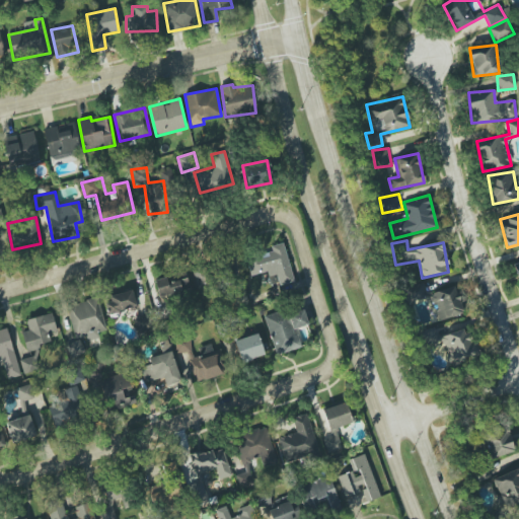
[(276,276),(279,285),(293,282),(284,242),(271,245),(272,252),(246,257),(250,276),(268,272),(269,278),(276,276)]
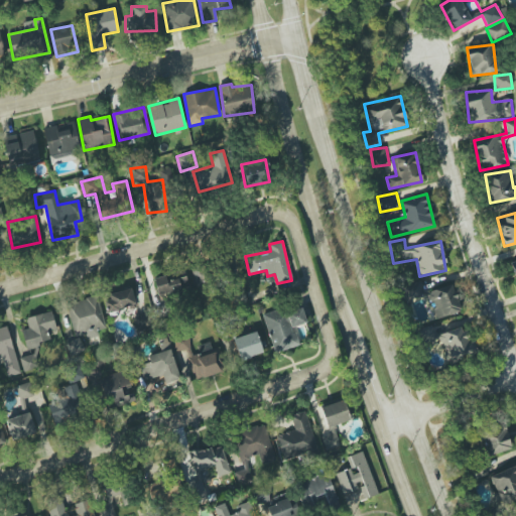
[(191,271),(197,287),(209,283),(204,268),(191,271)]
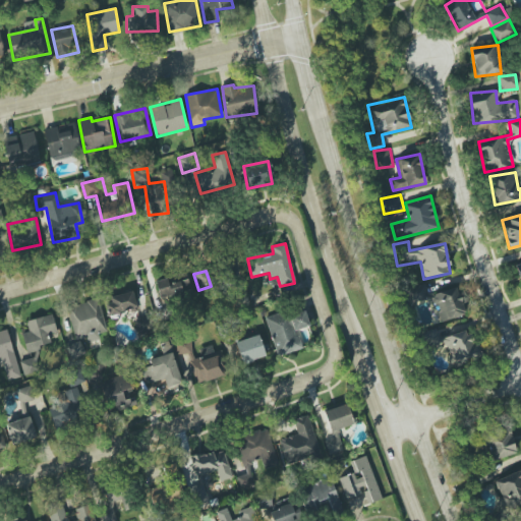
[(155,280),(159,298),(190,292),(187,274),(155,280)]
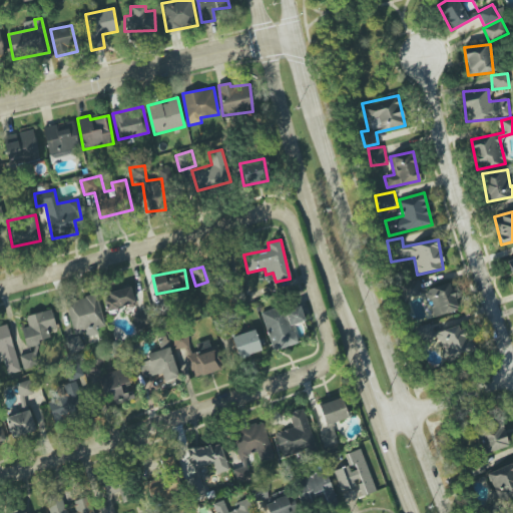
[(422,294),(418,280),(399,285),(403,300),(422,294)]
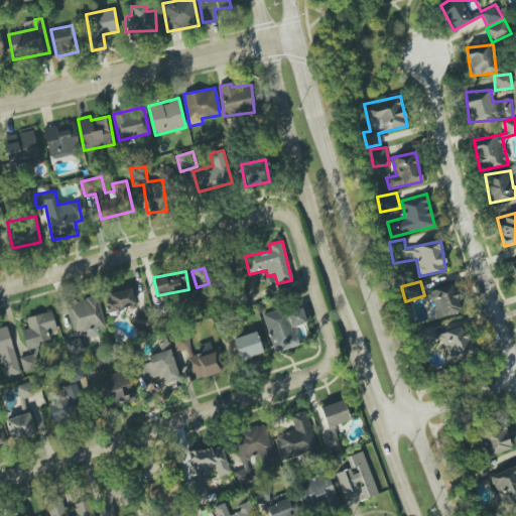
[(436,318),(461,311),(453,284),(428,291),(436,318)]
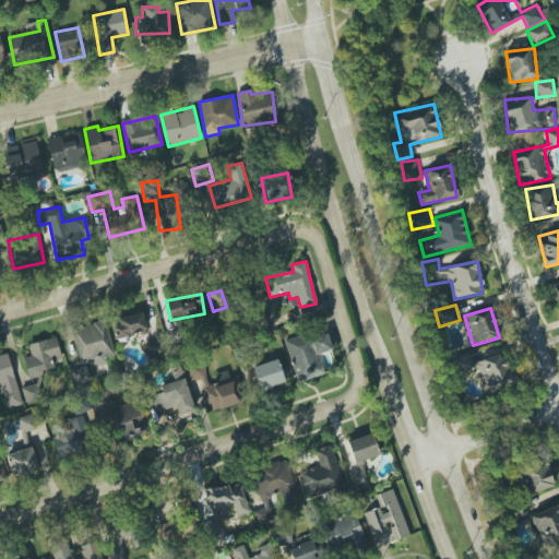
[(106,322),(71,329),(79,366),(93,363),(94,368),(107,365),(105,358),(113,356),(106,322)]
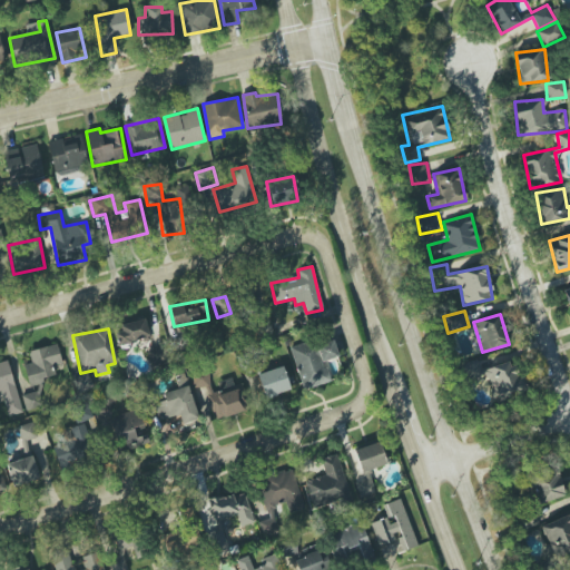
[(291,349),(303,390),(331,381),(327,367),(324,369),(322,362),(338,356),(333,337),(291,349)]
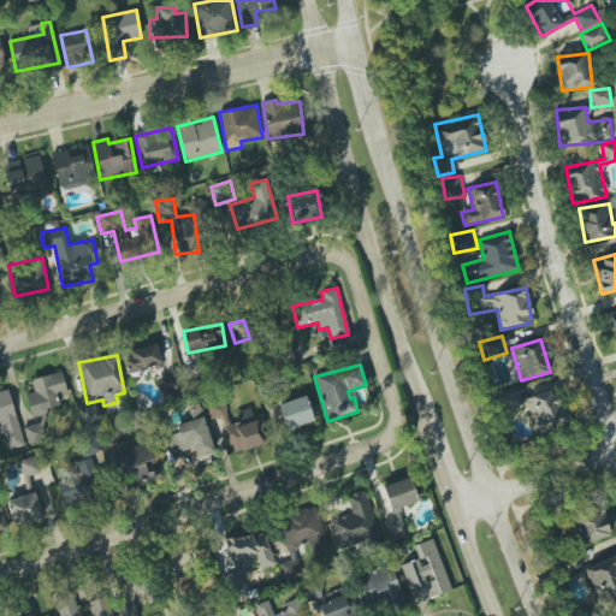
[(58,396),(67,392),(61,371),(30,380),(34,392),(25,395),(31,415),(60,406),(58,396)]
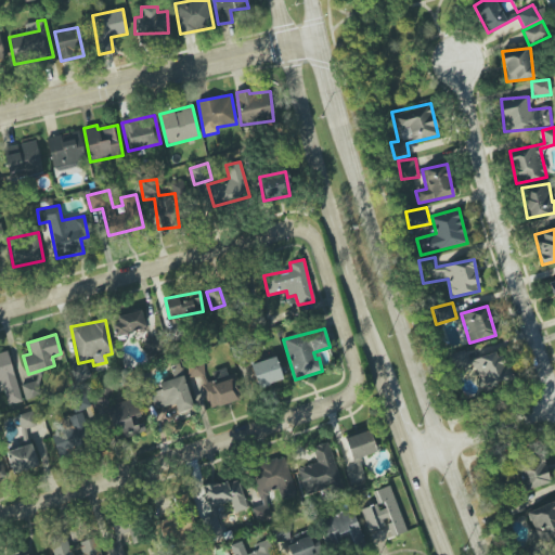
[(163,350),(159,337),(144,340),(147,355),(163,350)]
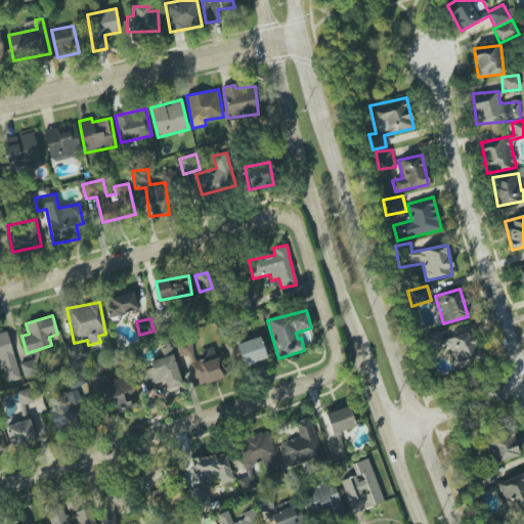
[(455,368),(482,359),(472,330),(442,340),(438,330),(422,335),(427,350),(439,346),(441,351),(449,348),(455,368)]
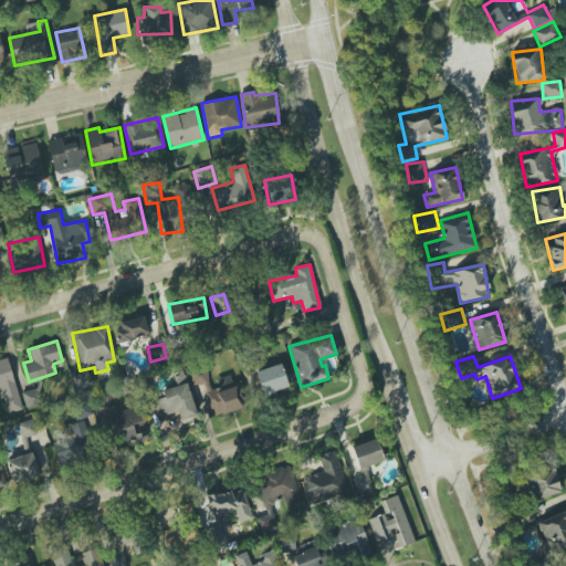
[(22,409),(8,357),(0,359),(0,389),(1,389),(8,413),(22,409)]
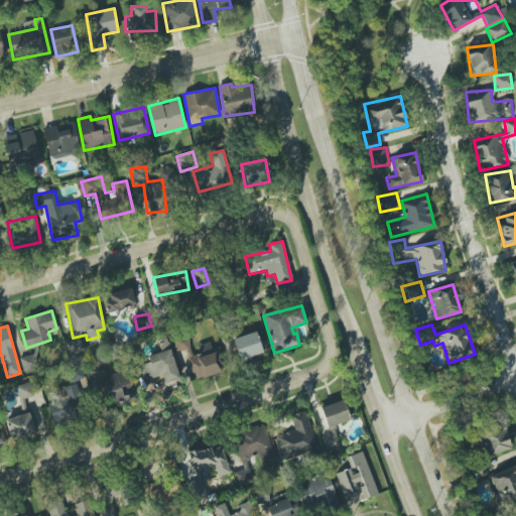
[(262,355),(257,333),(234,338),(239,360),(262,355)]
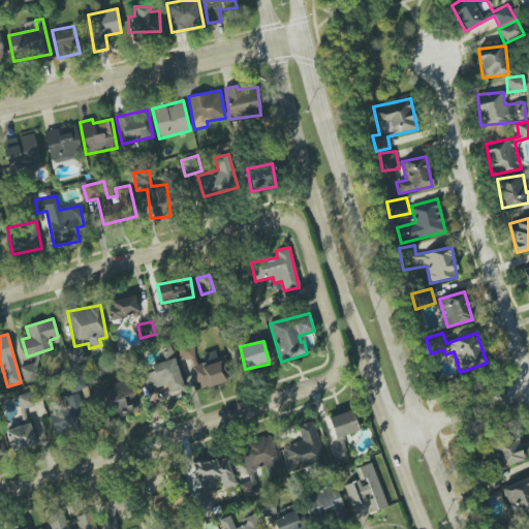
[(231,379),(224,355),(197,364),(191,345),(177,349),(180,361),(190,358),(199,390),(231,379)]
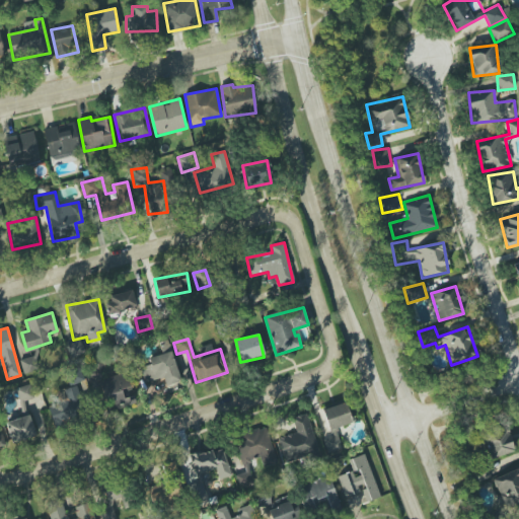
[(65,345),(70,360),(85,355),(80,340),(65,345)]
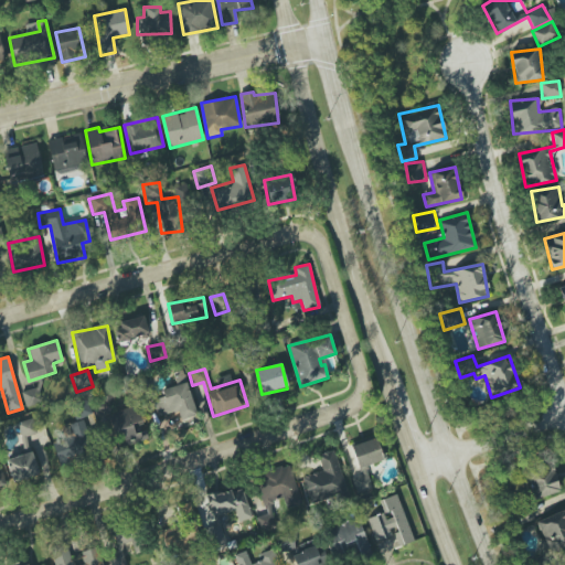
[(177,386),(161,390),(163,397),(155,400),(158,416),(179,412),(180,419),(194,417),(185,372),(173,374),(177,386)]
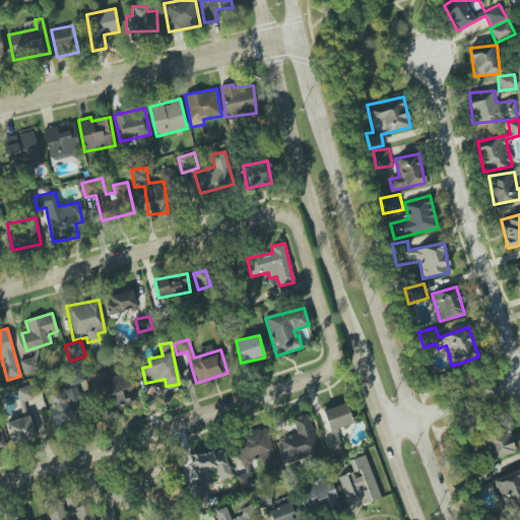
[(137,404),(127,373),(102,381),(111,412),(137,404)]
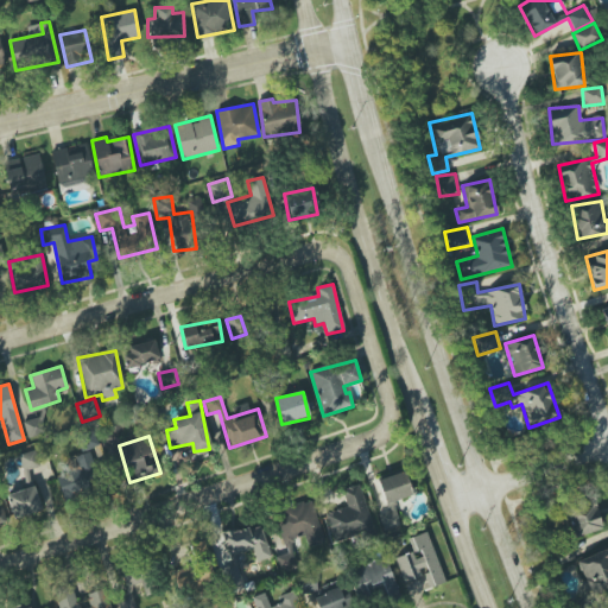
[(56,473),(63,495),(99,485),(92,461),(100,460),(96,449),(67,457),(70,468),(56,473)]
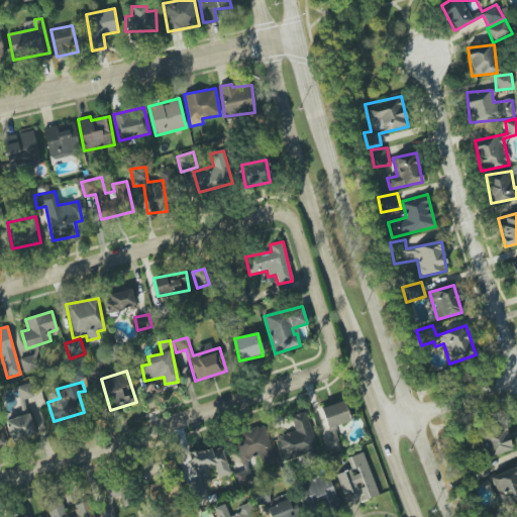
[(15,387),(23,413),(27,412),(23,400),(33,397),(29,383),(15,387)]
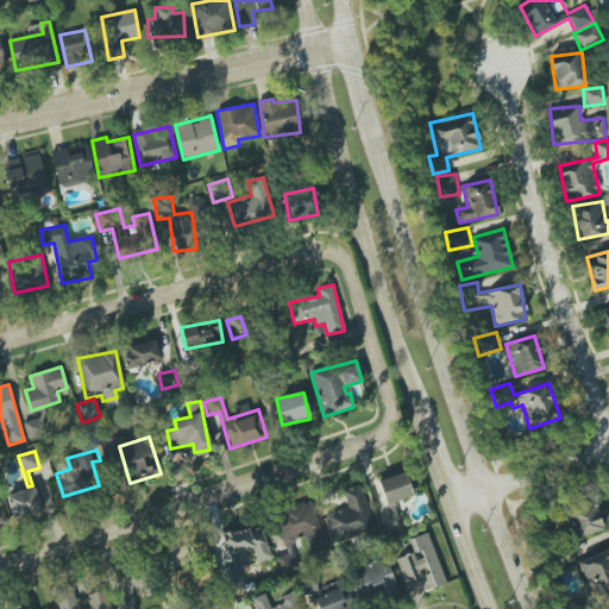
[(378,482),(387,504),(413,495),(405,472),(378,482)]
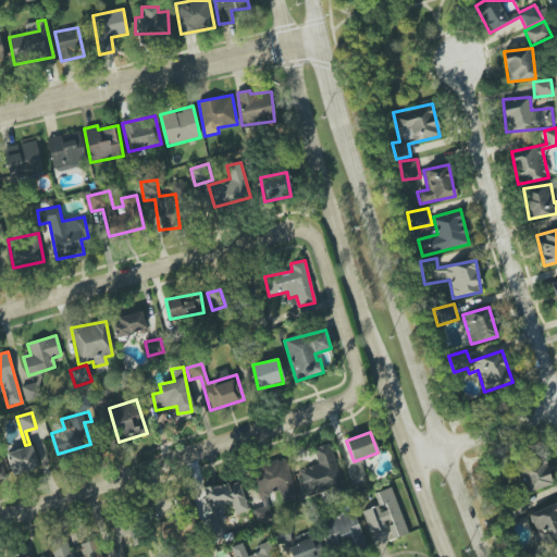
[(313,448),(318,465),(299,470),(306,494),(341,485),(330,444),(313,448)]
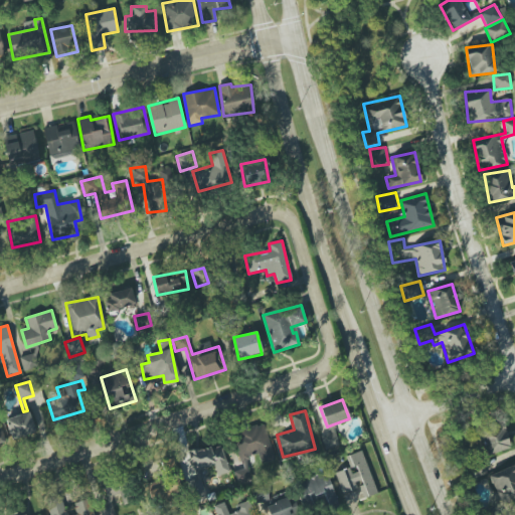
[(36,433),(29,411),(5,419),(12,441),(36,433)]
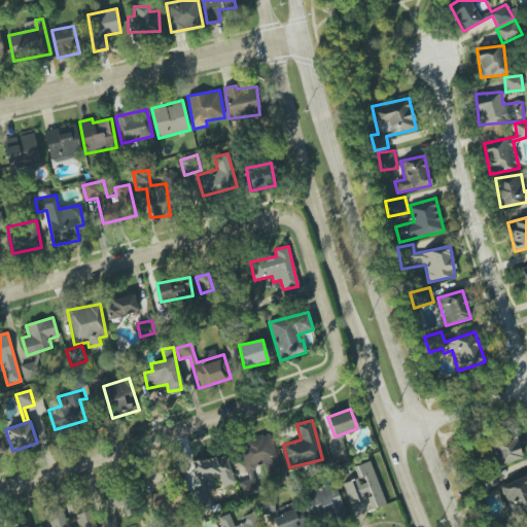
[(257,492),(251,470),(261,467),(264,473),(280,469),(271,433),(237,443),(247,480),(238,483),(242,496),(257,492)]
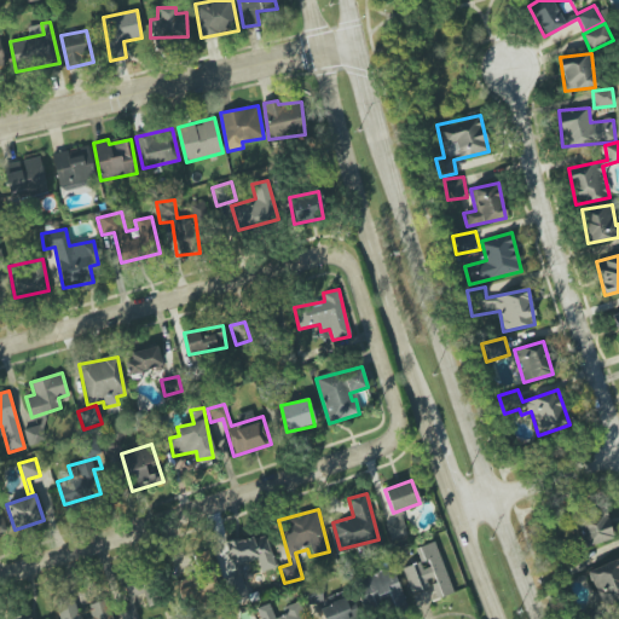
[(386,522),(391,543),(408,539),(401,512),(395,513),(397,520),(386,522)]
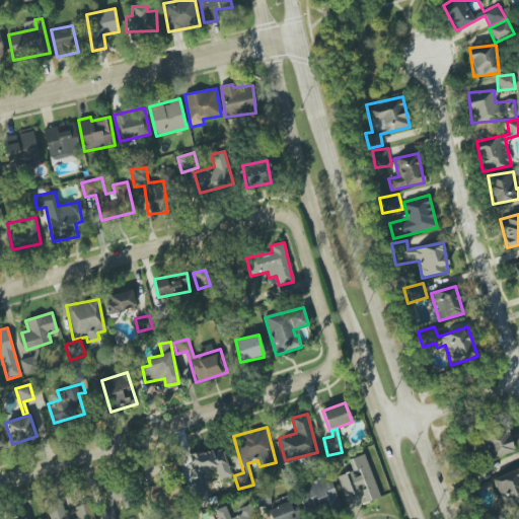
[(482,438),(487,458),(514,452),(509,432),(482,438)]
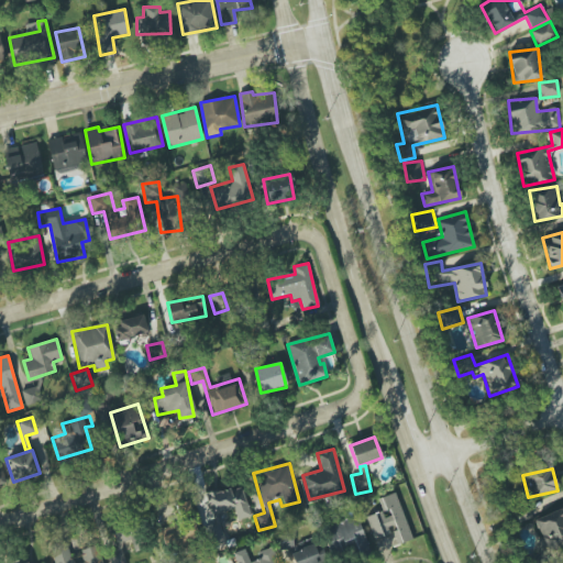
[(374,540),(394,533),(397,544),(411,540),(396,493),(377,498),(382,511),(366,516),(374,540)]
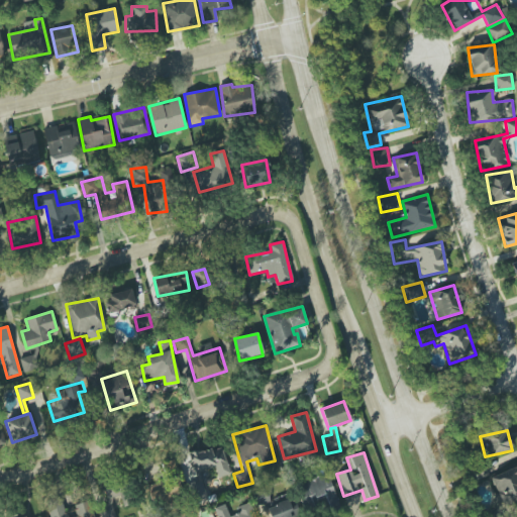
[(502,506),(516,500),(516,471),(515,467),(490,477),(502,506)]
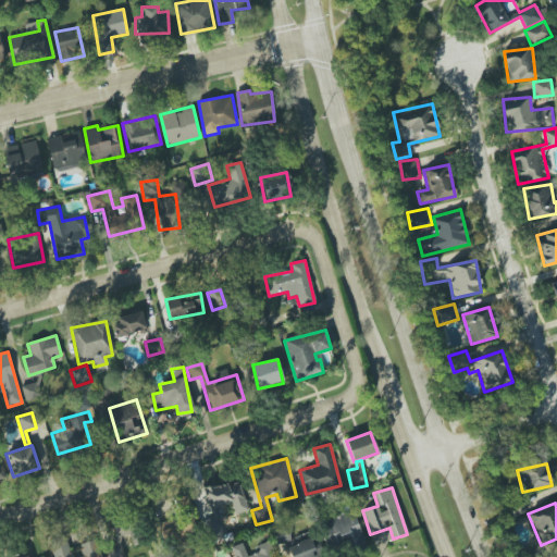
[(351,540),(355,551),(367,546),(353,510),(319,523),(329,548),(351,540)]
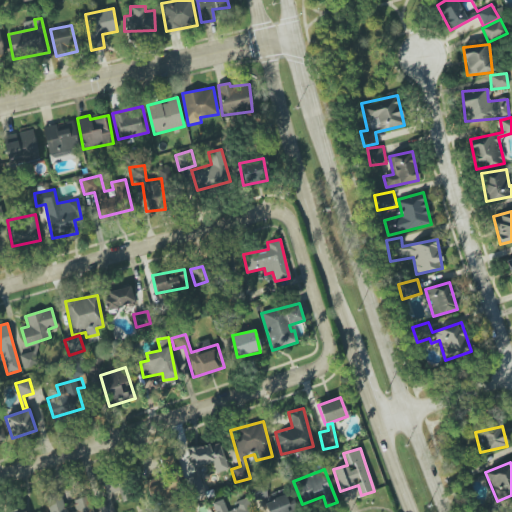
[(114,511),(109,494),(118,491),(122,501),(128,499),(122,478),(103,484),(107,495),(94,499),(97,511),(114,511)]
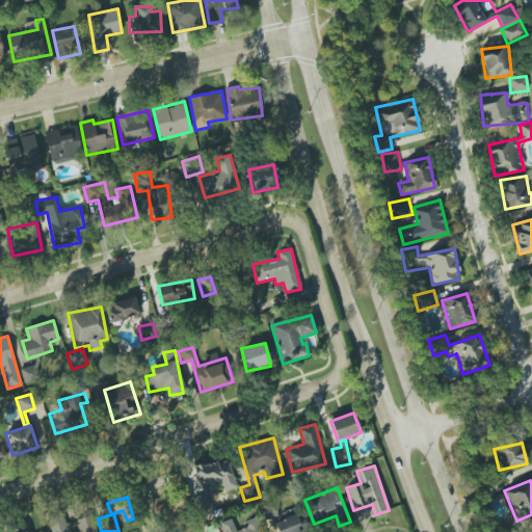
[(96,531),(92,515),(76,520),(79,531),(77,531),(69,531),(64,513),(48,517),(50,531),(96,531)]
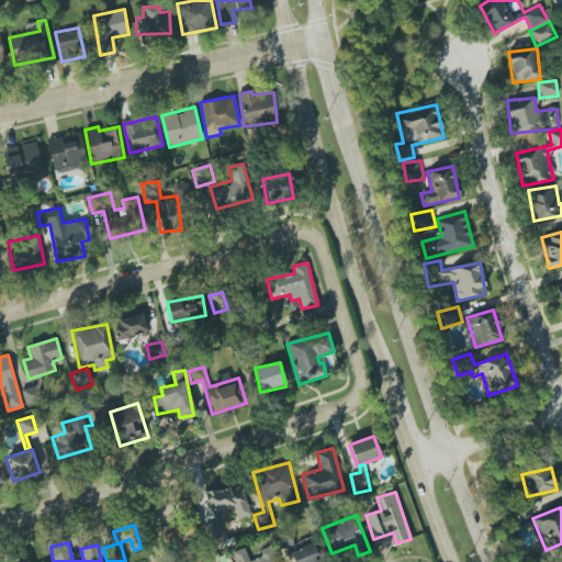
[(323,561),(317,542),(291,551),(294,561),(323,561)]
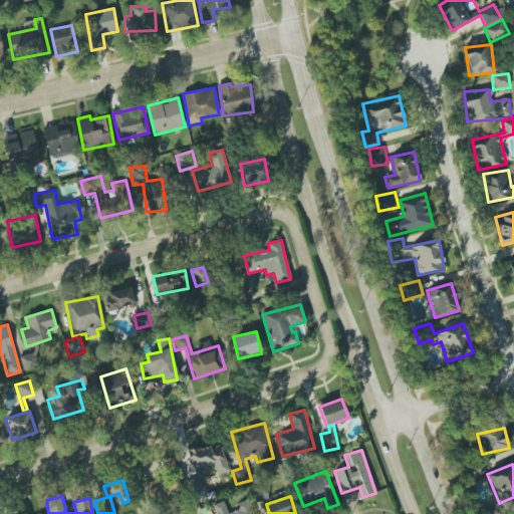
[(252,513),(247,500),(236,504),(238,510),(228,513),(223,501),(212,506),(215,513),(252,513)]
